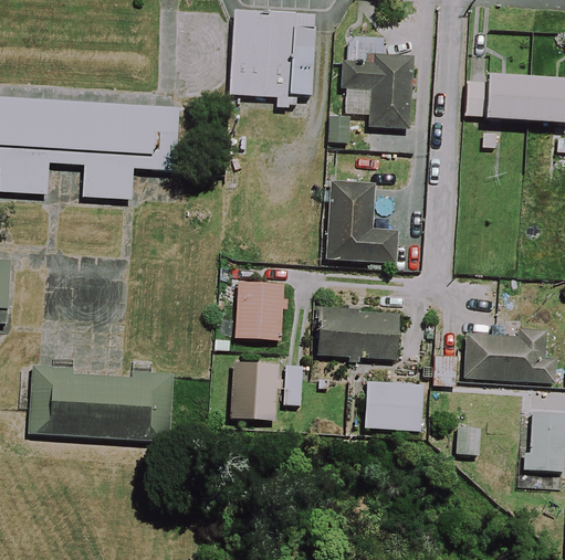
[(317,17),(244,11),(238,101),(311,106),(317,17)]
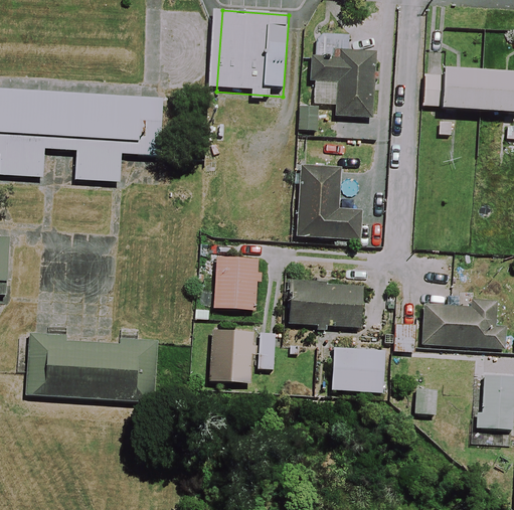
[(322,58),(311,58),(310,79),(336,81),(334,115),(372,118),(377,52),(323,48),(322,58)]
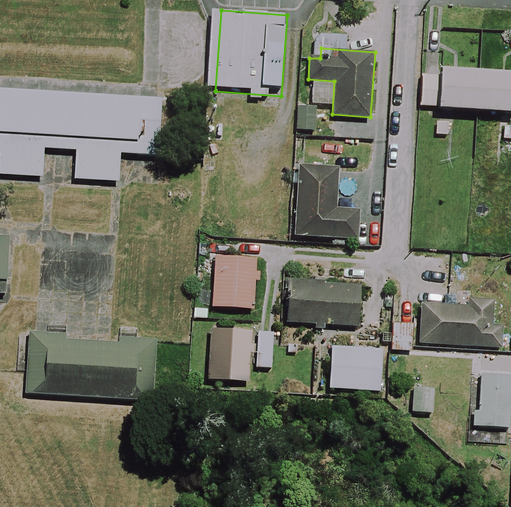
[(510,70),(441,67),(441,74),(422,73),(420,107),(510,112),(510,70)]
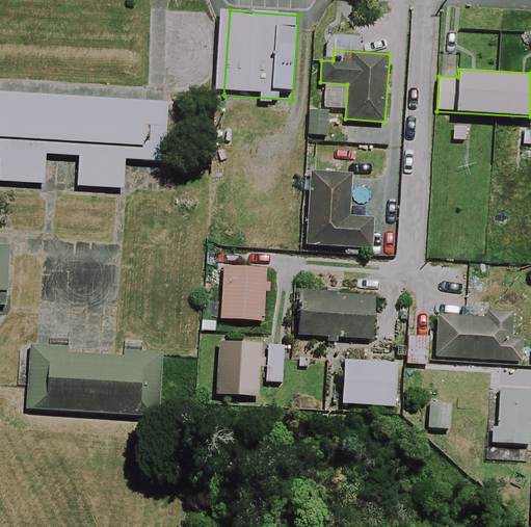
[(177,95),(0,81),(0,154),(5,155),(3,176),(51,179),(53,150),(83,152),(81,181),(129,185),(131,153),(173,156),(177,95)]
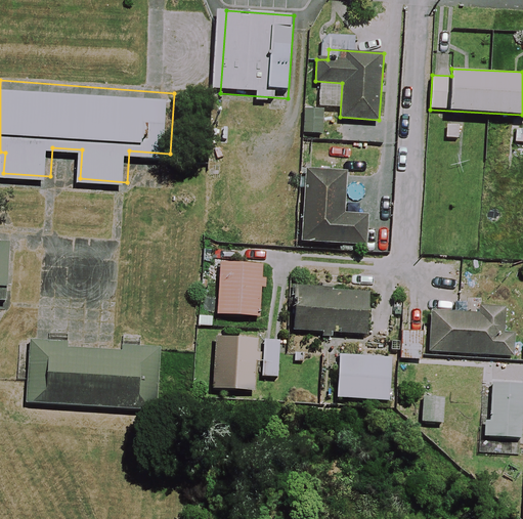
[(16,236),(0,235),(0,295),(11,297),(16,236)]
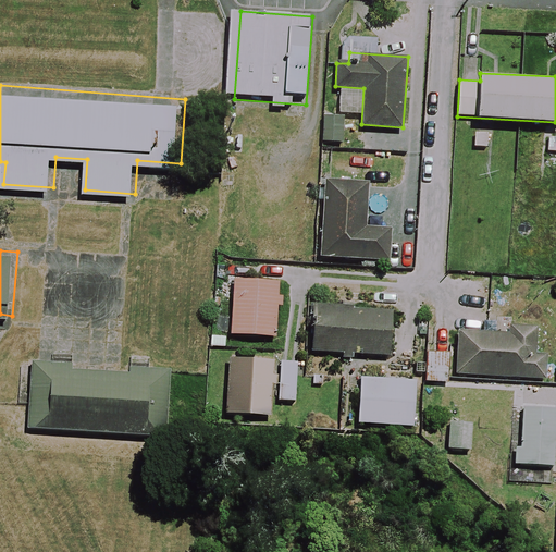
[(279,280),(235,277),(231,332),(274,335),(279,280)]
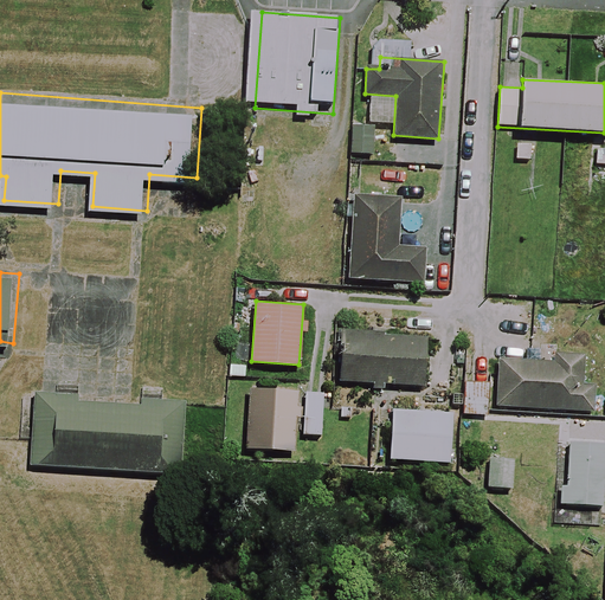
[(426,330),(340,327),(338,381),(424,385),(426,330)]
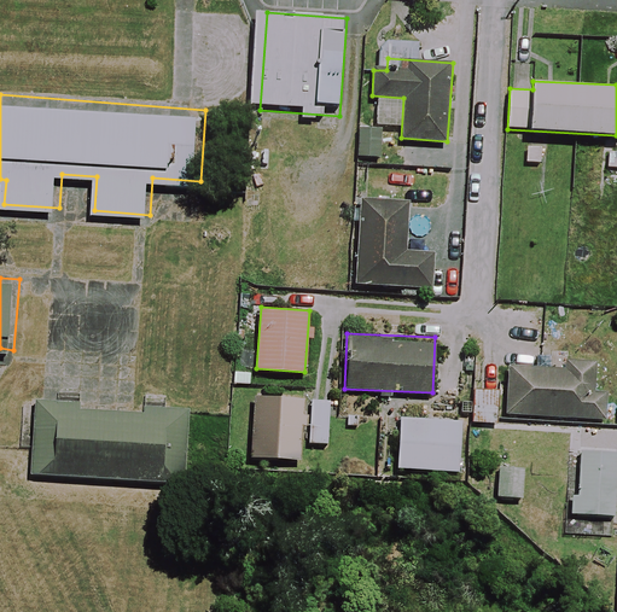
[(600,418),(603,368),(508,363),(506,413),(600,418)]
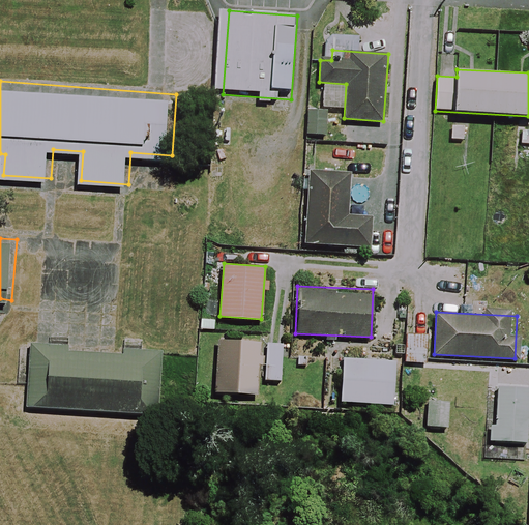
[(425,333),(406,332),(405,360),(424,361),(425,333)]
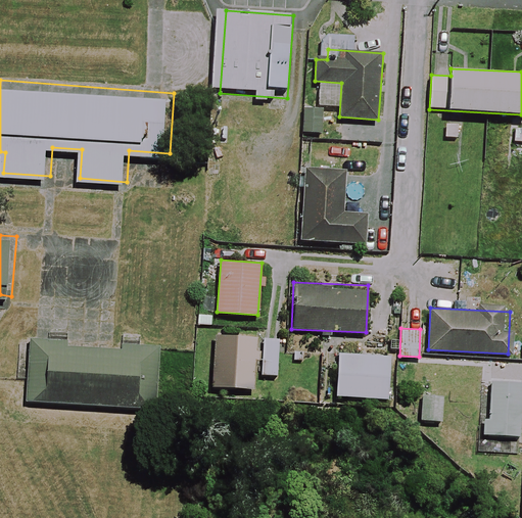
[(73,334),(34,331),(30,393),(161,403),(165,340),(125,337),(125,342),(73,339),(73,334)]
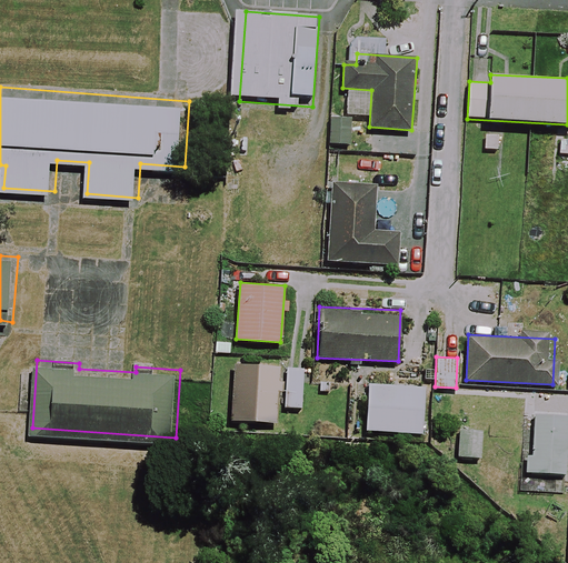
[(279,367),(235,363),(231,420),(276,422),(279,367)]
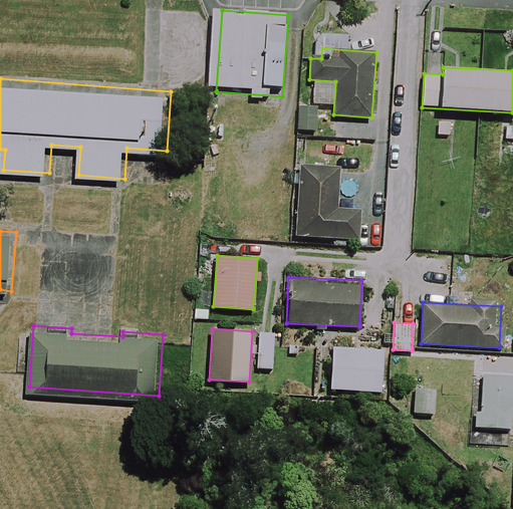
[(274,331),(258,331),(257,366),(272,367),(274,331)]
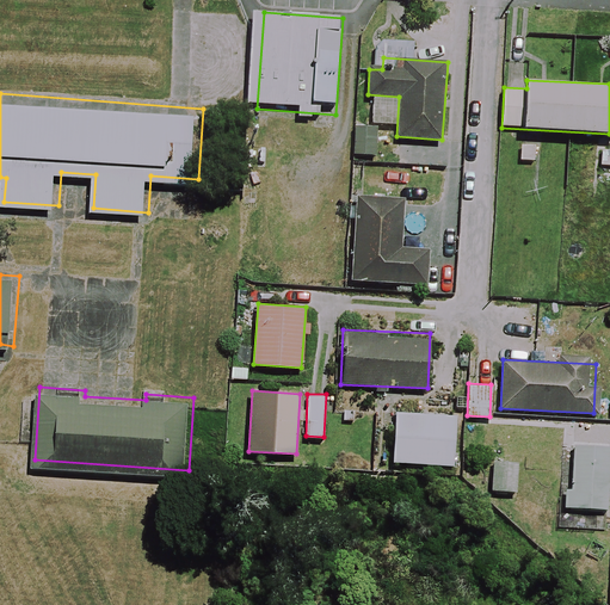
[(447,414),(394,412),(393,462),(445,464),(447,414)]
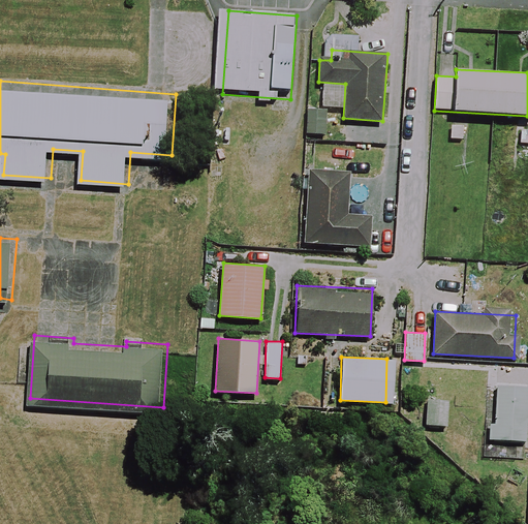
[(526,387),(497,384),(495,415),(488,414),(486,438),(523,440),(526,387)]
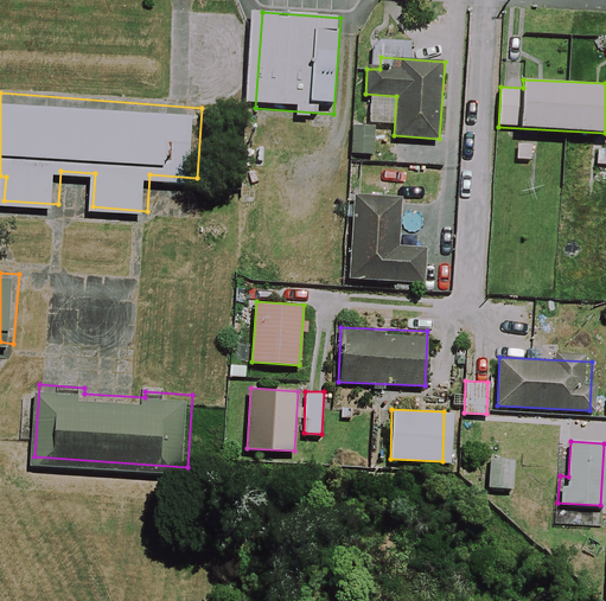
[(512,459),(490,458),(488,488),(510,490),(512,459)]
